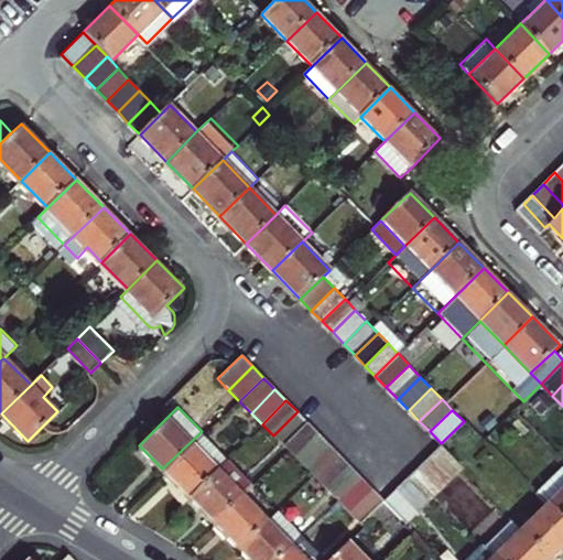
[(273,435),(283,445),(284,447),(307,422),(298,411),(273,435)]
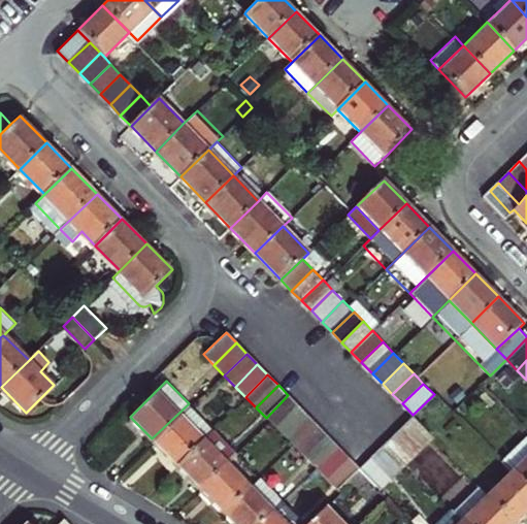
[(298,404),(288,395),(266,418),(275,427),(298,404)]
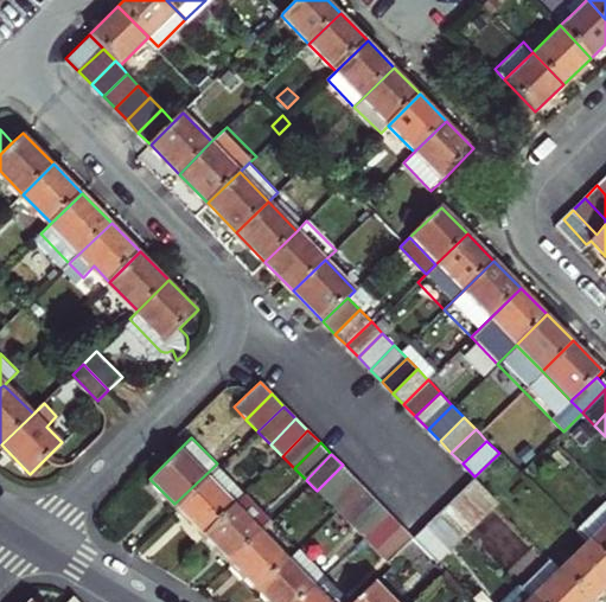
[(217,463),(174,504),(201,530),(242,490),(217,463)]
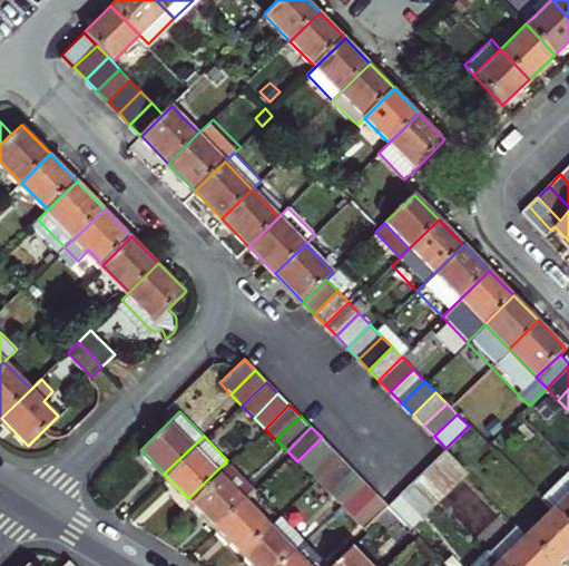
[(332,448),(322,437),(297,461),(307,472),(332,448)]
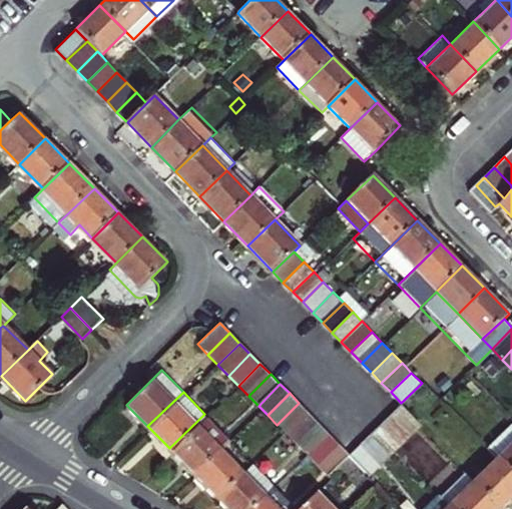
[(288,435),(310,414),(299,403),(277,425),(281,429),(288,435)]
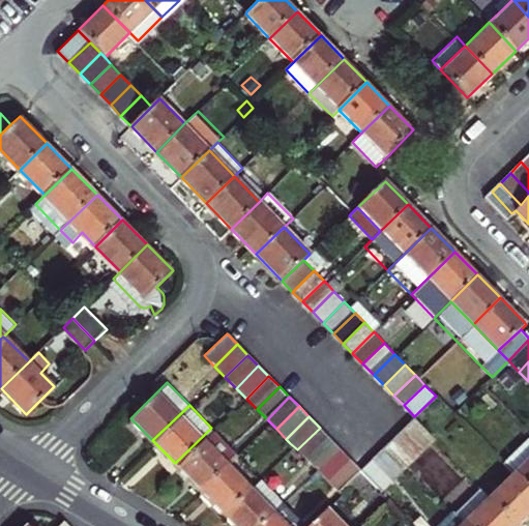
[(414,416),(404,427),(425,448),(434,439),(436,438),(414,416)]
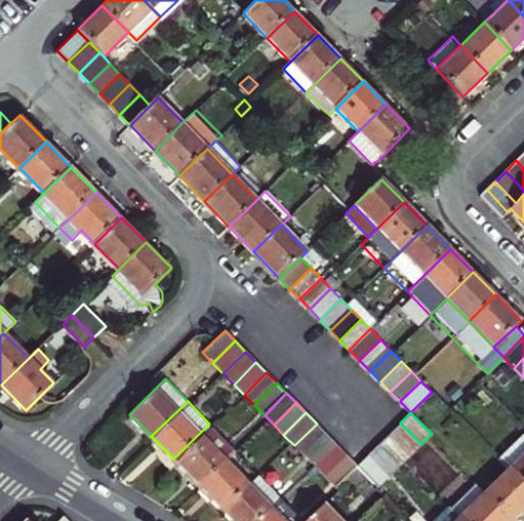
[(390,434),(410,454),(421,444),(400,423),(390,434)]
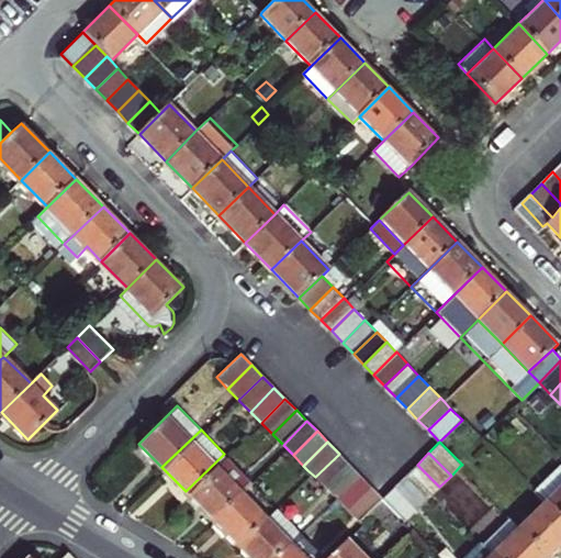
[(239,486),(248,478),(224,454),(186,491),(210,515),(239,486)]
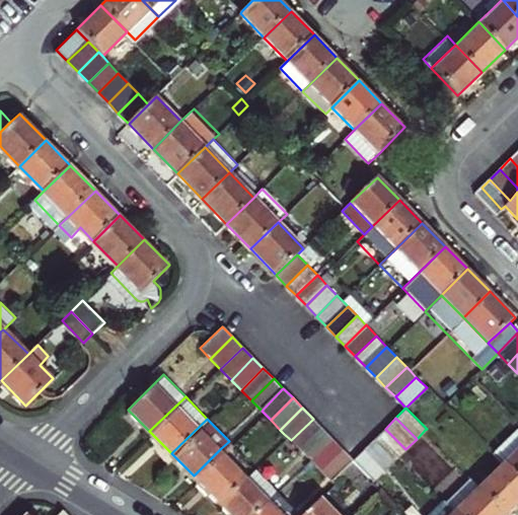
[(322,428),(313,419),(291,440),(300,450),(322,428)]
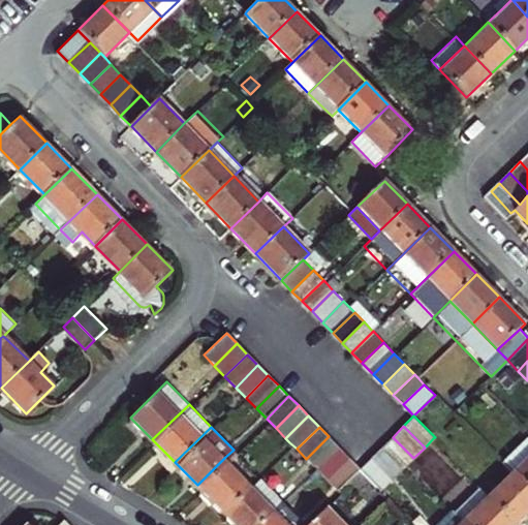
[(316,469),(339,446),(329,436),(306,459),(313,466),(316,469)]
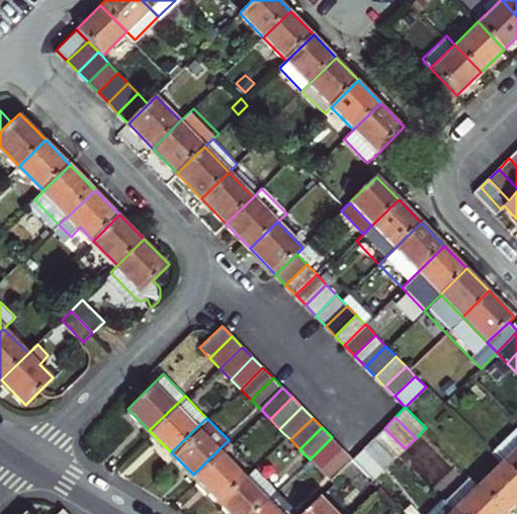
[(384,428),(373,438),(395,459),(400,454),(405,448),(384,428)]
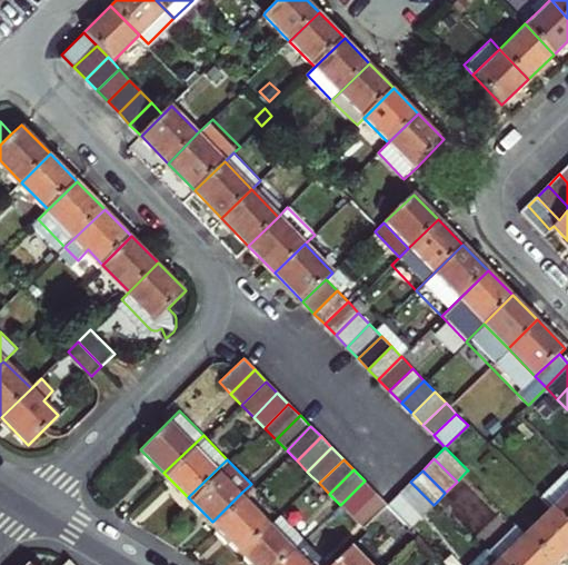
[(567,473),(545,496),(555,506),(567,519),(567,473)]
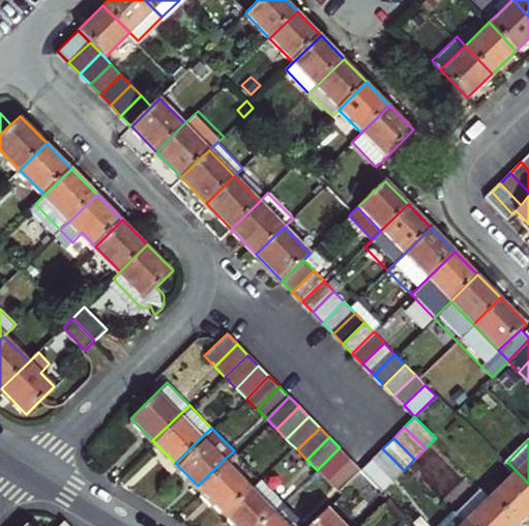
[(317,470),(327,480),(350,458),(340,447),(317,470)]
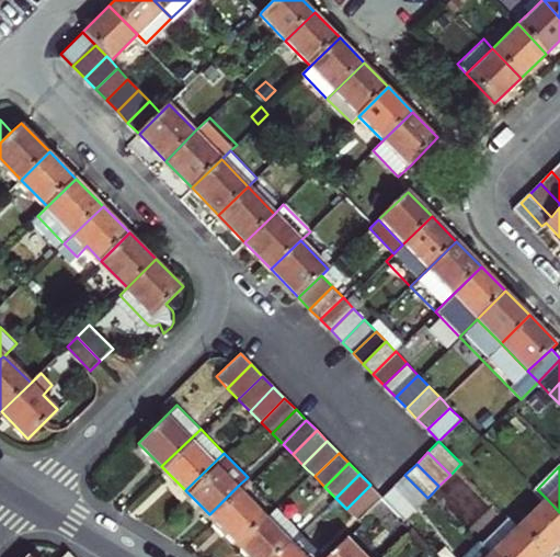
[(393,487),(415,509),(427,498),(404,475),(393,487)]
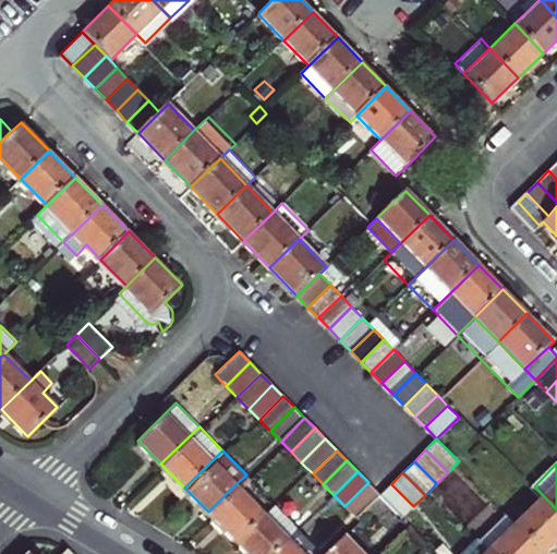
[(208,512),(233,537),(263,507),(238,482),(208,512)]
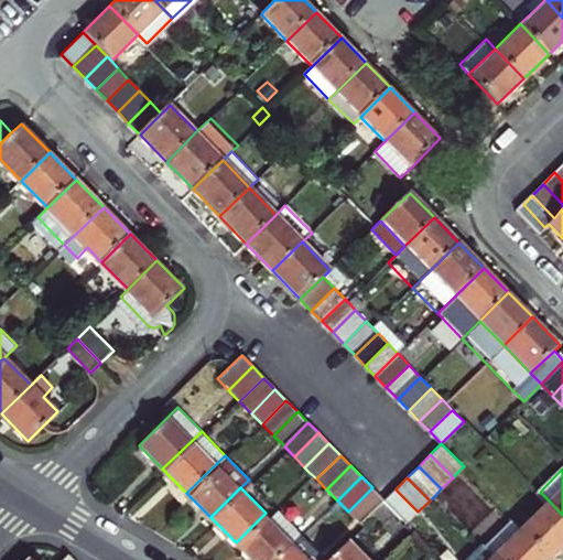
[(372,487),(348,512),(360,524),(385,499),(372,487)]
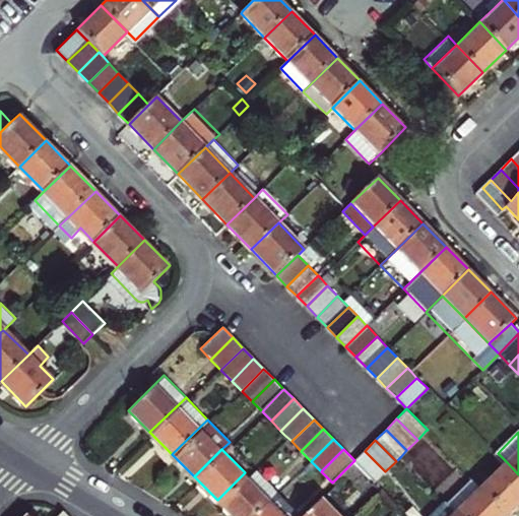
[(385,471),(365,451),(354,460),(376,481),(385,471)]
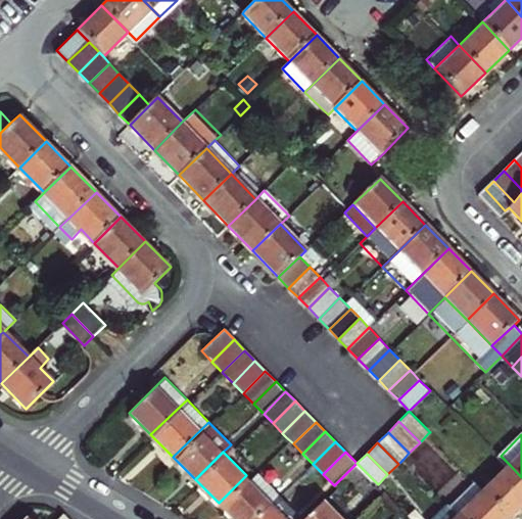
[(512,517),(521,506),(521,477),(510,465),(484,489),(512,517)]
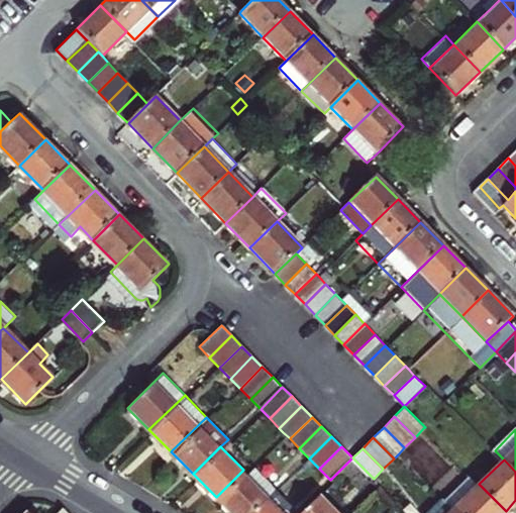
[(216,497),(231,512),(245,512),(274,486),(251,463),(243,470),(216,497)]
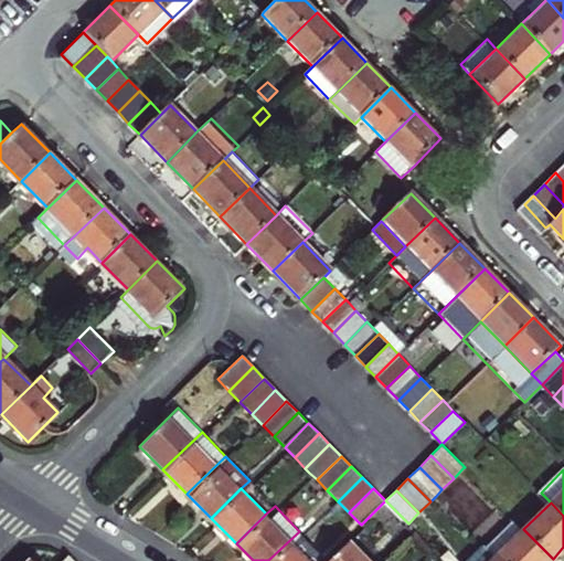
[(496,556),(523,529),(515,521),(488,548),(496,556)]
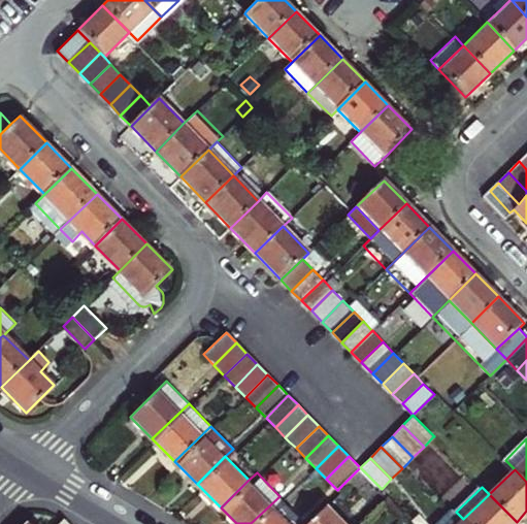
[(467,523),(514,523),(517,522),(489,494),(463,519),(467,523)]
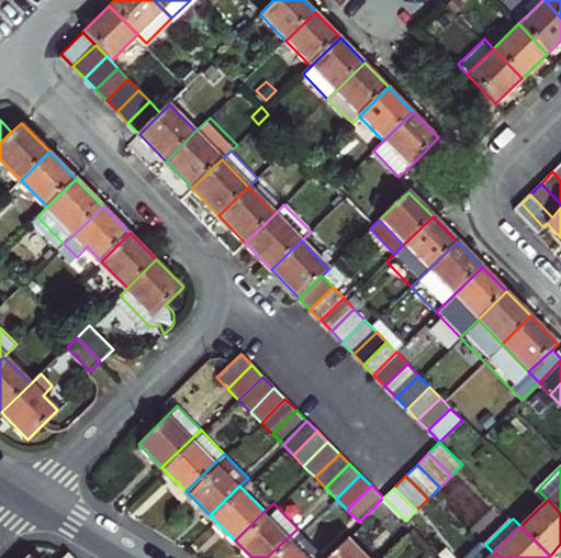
[(327,557),(298,528),(267,557),(327,557)]
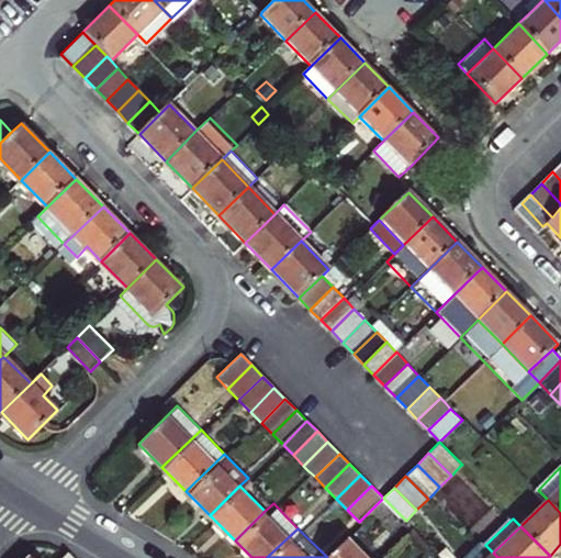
[(366,557),(347,539),(327,557),(366,557)]
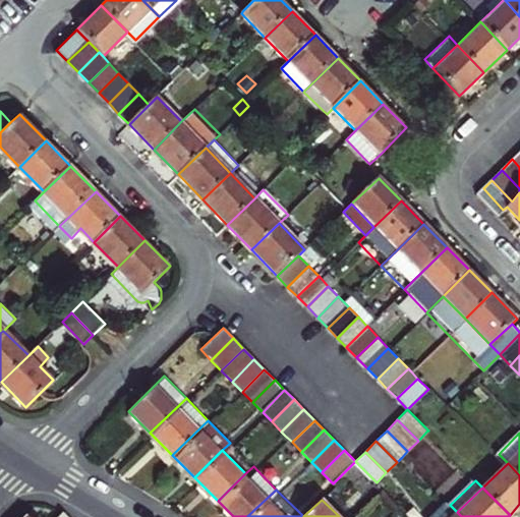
[(461,516),(457,512),(450,505),(448,504),(434,516),(461,516)]
